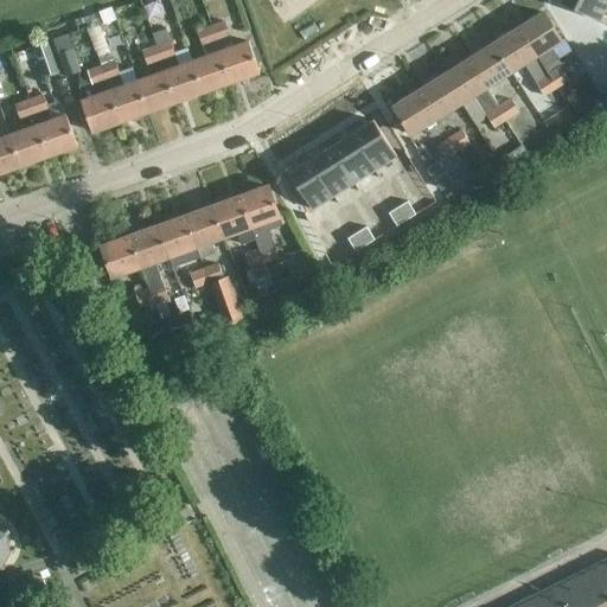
[(606,2),(601,0),(560,0),(558,4),(598,26),(606,7),(606,2)]
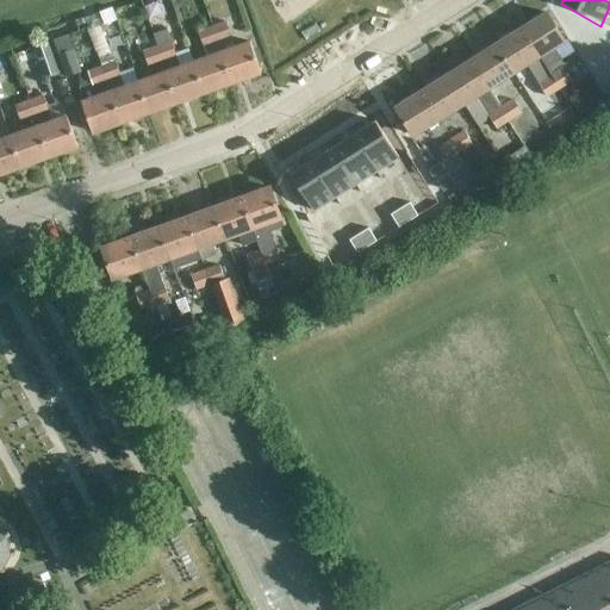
[(547,12),(522,29),(539,56),(565,39),(547,12)]
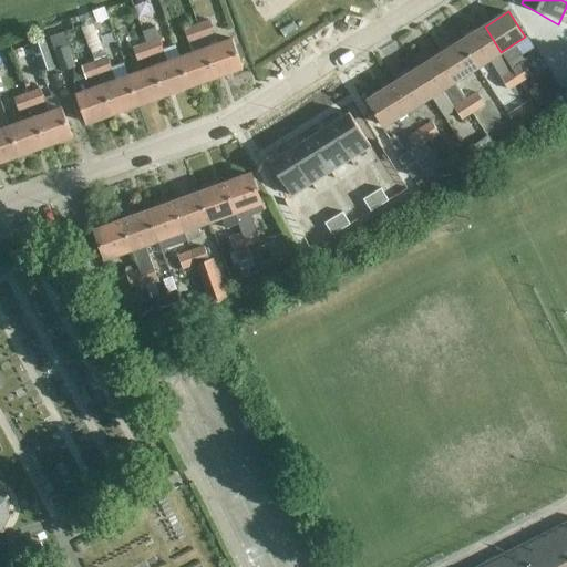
[(219,43),(215,34),(210,19),(196,24),(215,76),(241,68),(232,39),(219,43)]
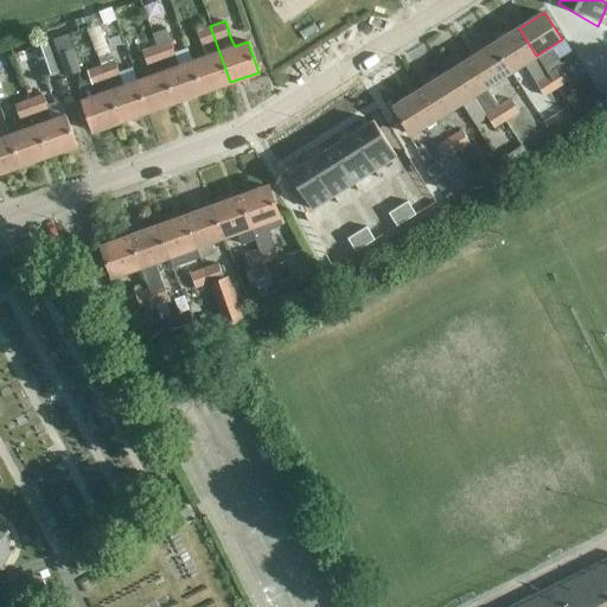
[(203,46),(206,57),(192,62),(203,91),(230,82),(210,26),(197,31),(203,46)]
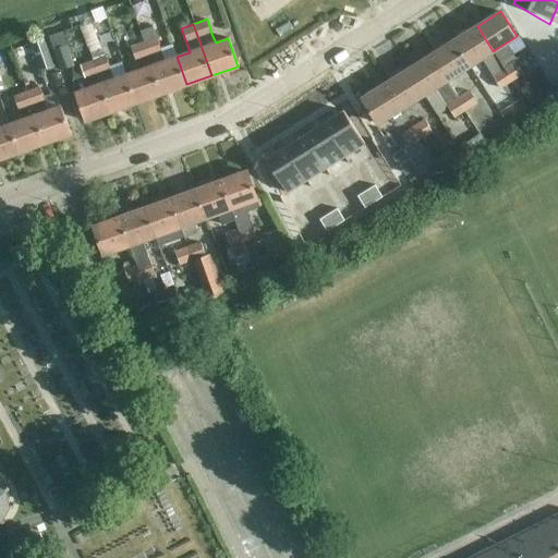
[(470,65),(481,59),(501,89),(512,106),(522,99),(511,82),(512,82),(505,69),(493,51),(477,26),(455,40),(470,65)]
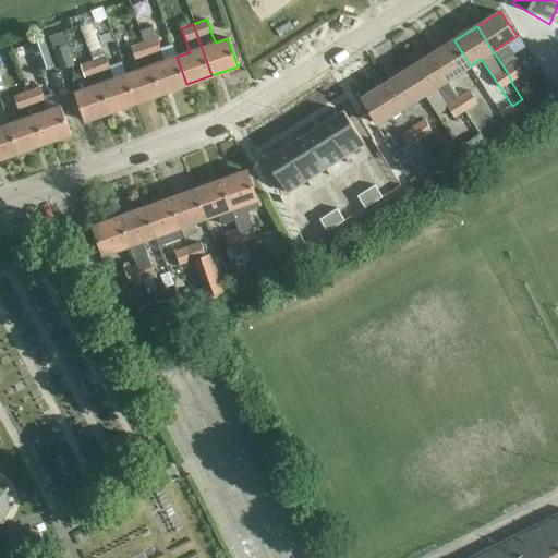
[(68,46),(62,32),(49,37),(52,49),(61,71),(74,65),(68,46)]
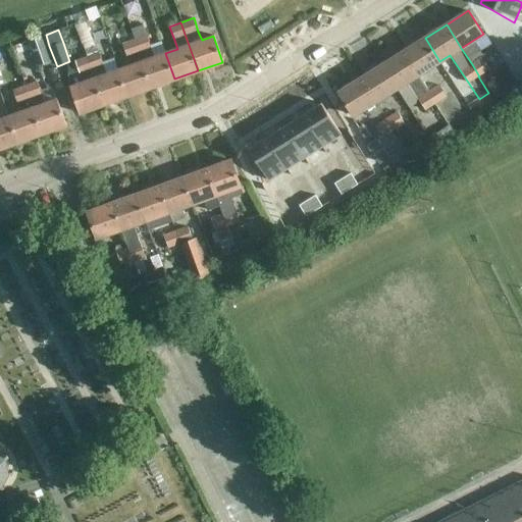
[(165,53),(155,56),(147,34),(133,39),(150,88),(174,79),(165,53)]
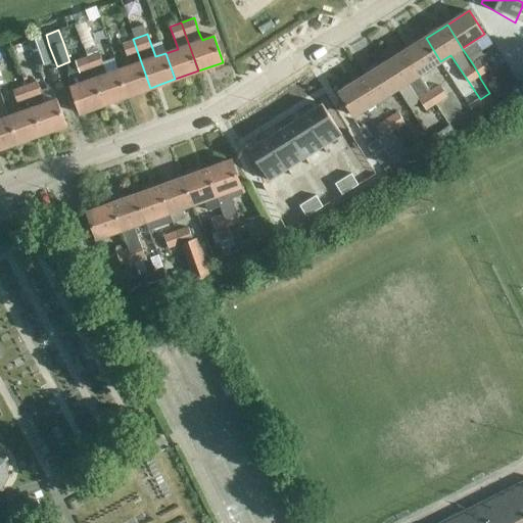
[(42,36),(29,40),(38,65),(51,61),(42,36)]
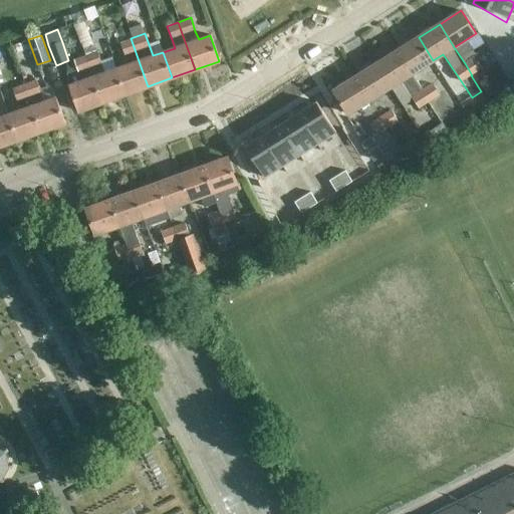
[(69,56),(83,56),(82,35),(68,35),(69,56)]
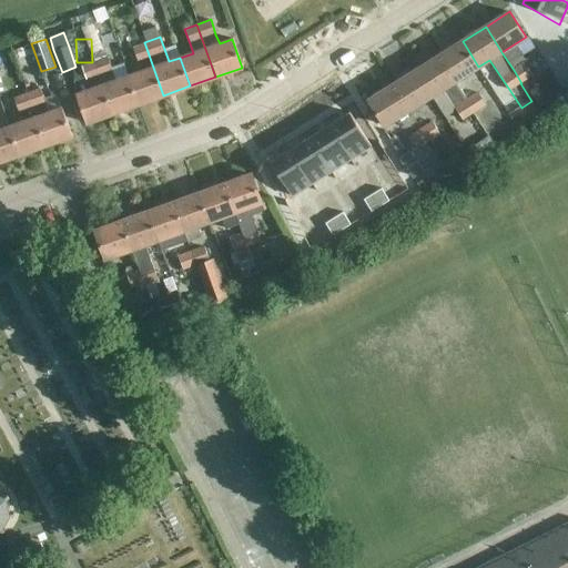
[(439,56),(455,81),(478,67),(463,41),(439,56)]
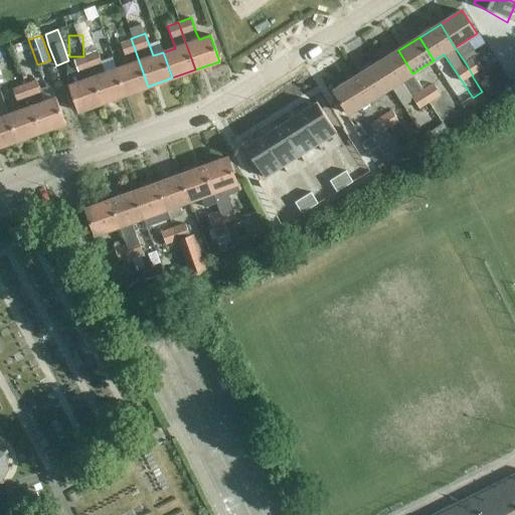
[(121,42),(129,64),(116,69),(125,95),(148,87),(131,38),(121,42)]
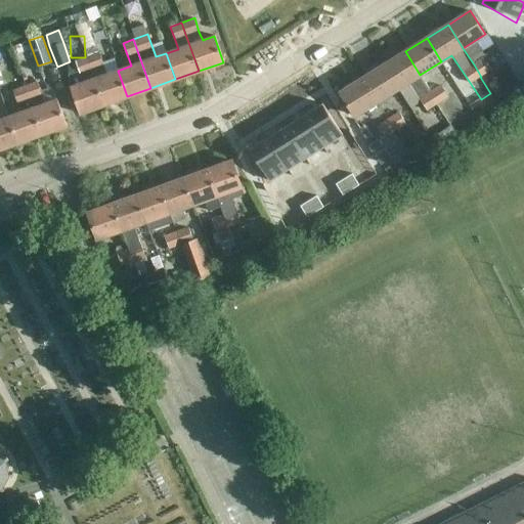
[(419,99),(420,99),(428,111),(438,103),(431,91),(420,75),(405,51),(384,64),(399,88),(408,82),(419,99)]
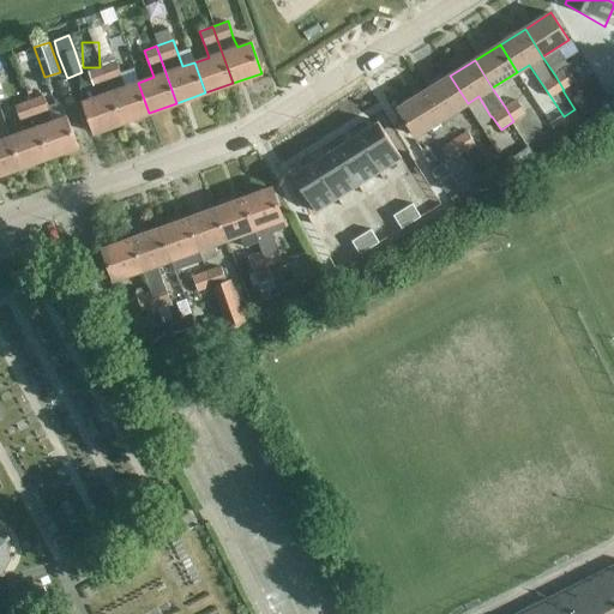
[(122,76),(120,76),(116,62),(102,68),(121,122),(149,113),(138,83),(127,86),(122,76)]
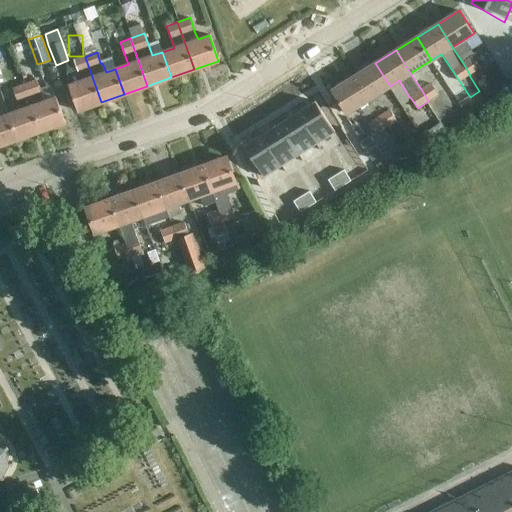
[(79,71),(82,80),(68,85),(77,111),(101,102),(85,57),(73,61),(77,71),(79,71)]
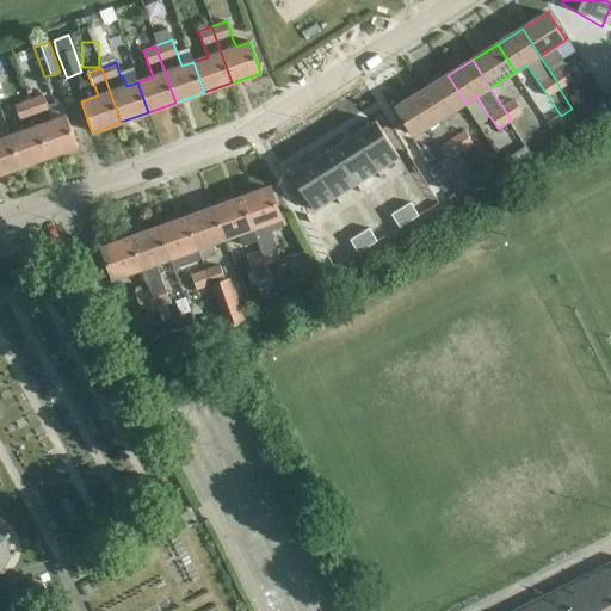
[(565,68),(553,75),(561,90),(573,81),(565,68)]
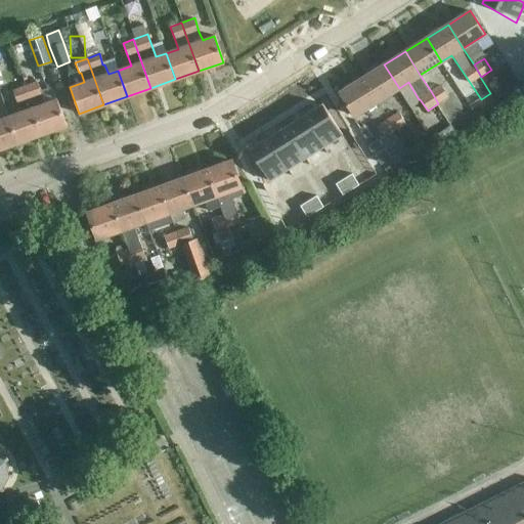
[(384,64),(362,78),(378,101),(399,88),(384,64)]
